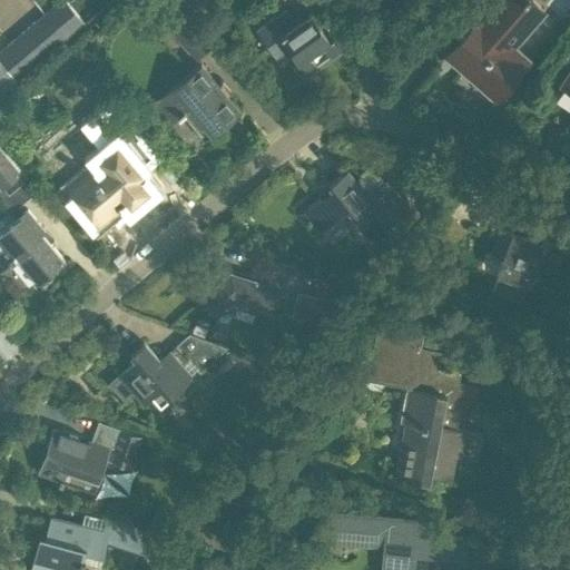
[(64,0),(61,0),(46,13),(68,39),(85,25),(64,0)]
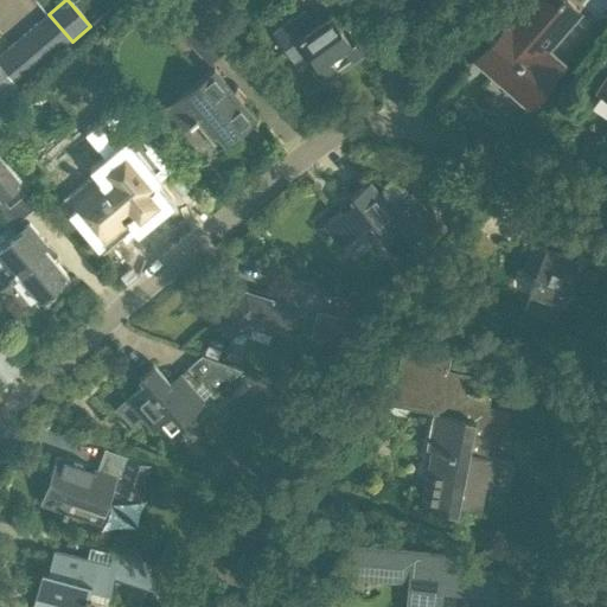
[(528,104),(548,81),(541,74),(556,57),(547,49),(580,12),(564,0),(528,0),(477,59),(528,104)]
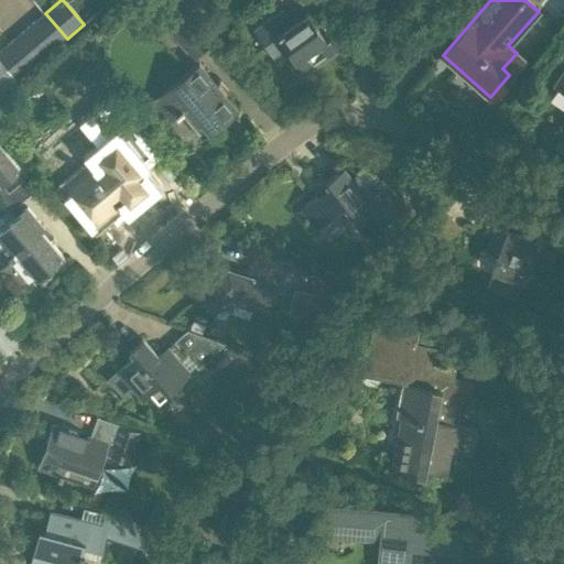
[(293,23),(283,9),(255,31),(274,57),(288,47),(307,74),(340,49),(332,36),(327,40),(307,12),(293,23)]
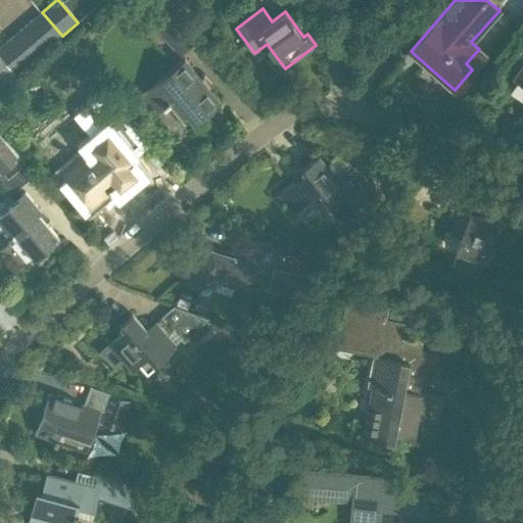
[(179,56),(197,41),(170,9),(152,24),(179,56)]
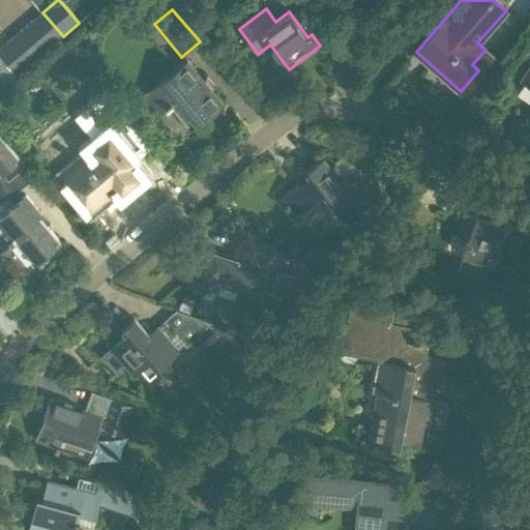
[(0,49),(0,55),(18,76),(63,36),(42,12),(0,49)]
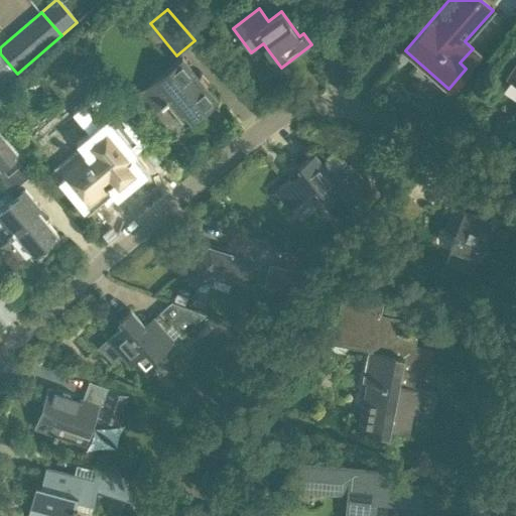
[(219,100),(183,57),(138,95),(154,114),(173,98),(194,122),(219,100)]
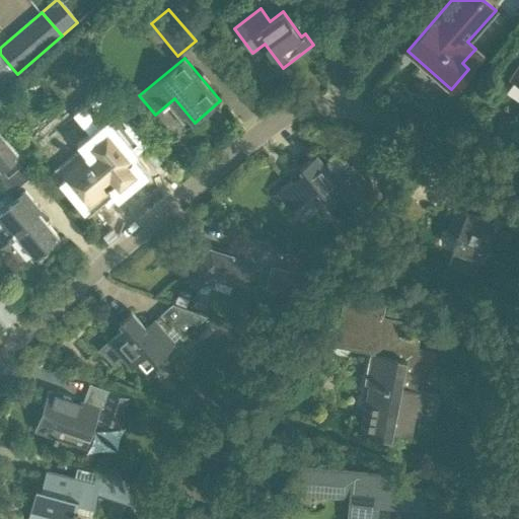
[(0,83),(12,73),(0,59),(0,83)]
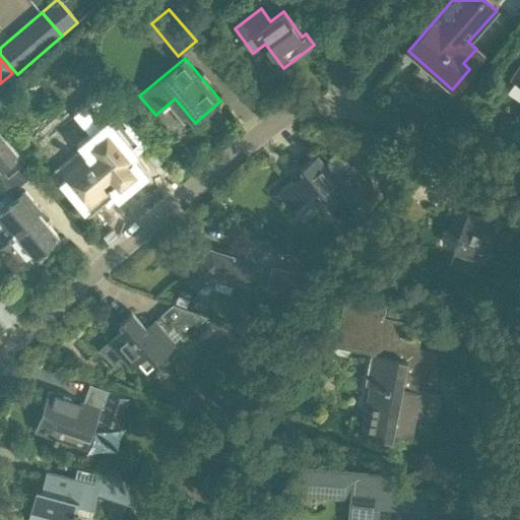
[(104,120),(53,163),(95,212),(146,170),(104,120)]
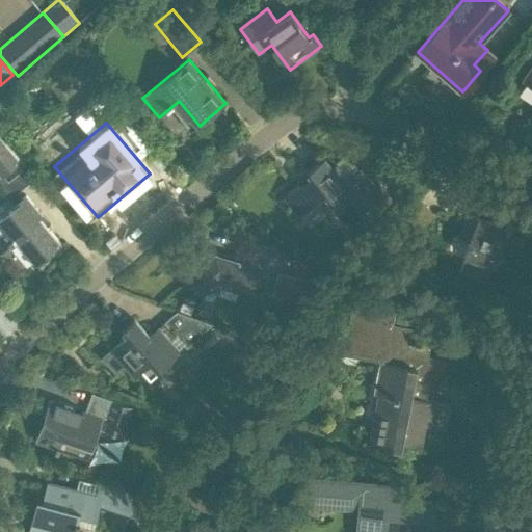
[(0,177),(1,178),(21,162),(0,137),(0,177)]
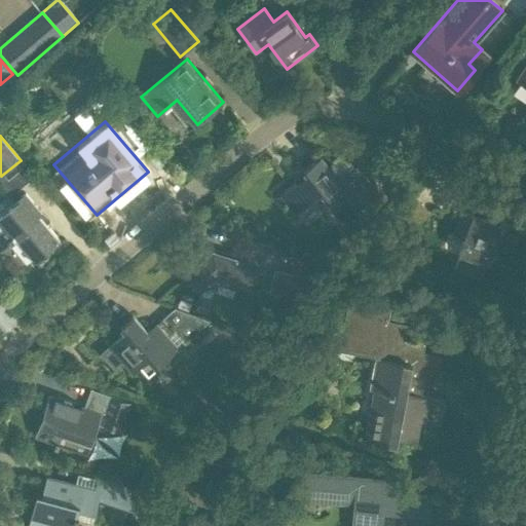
[(329,166),(321,156),(303,171),(305,174),(277,195),(287,207),(287,205),(294,215),(321,193),(349,230),(387,200),(373,182),(366,187),(353,171),(343,179),(332,164),(329,166)]
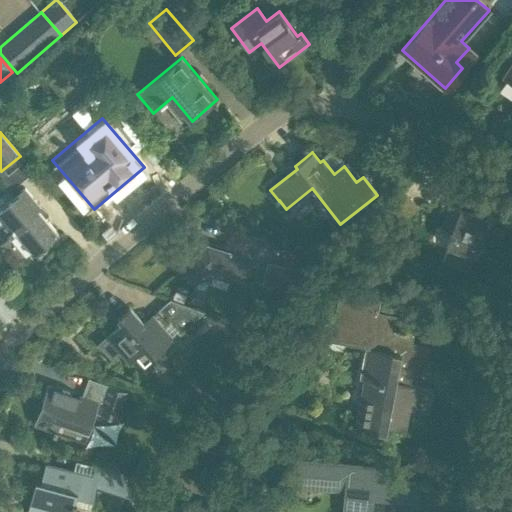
[(410,159),(415,164),(419,160),(414,155),(410,159)]
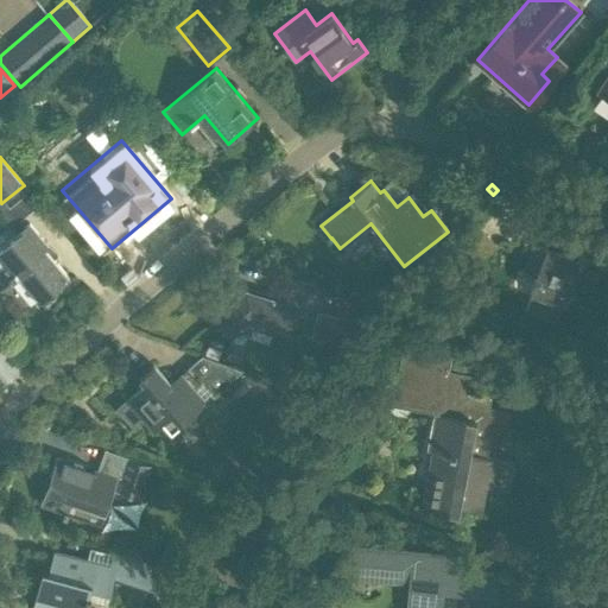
[(70,277),(45,248),(49,245),(30,223),(0,248),(0,290),(18,276),(40,302),(70,277)]
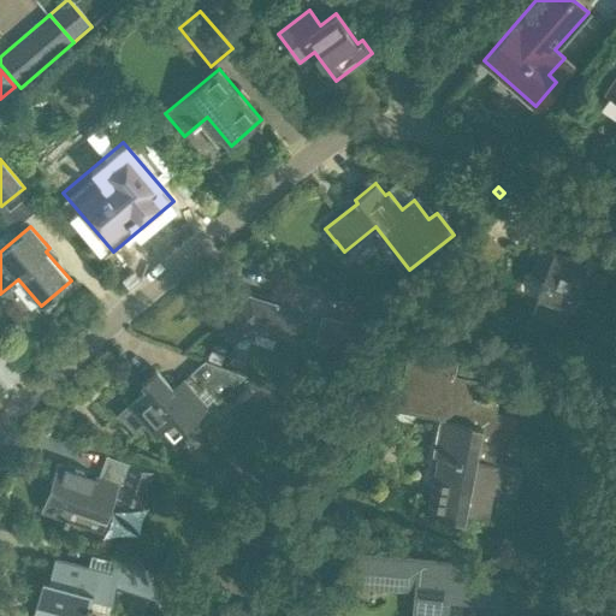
[(487,266),(502,252),(505,248),(486,229),(468,248),(487,266)]
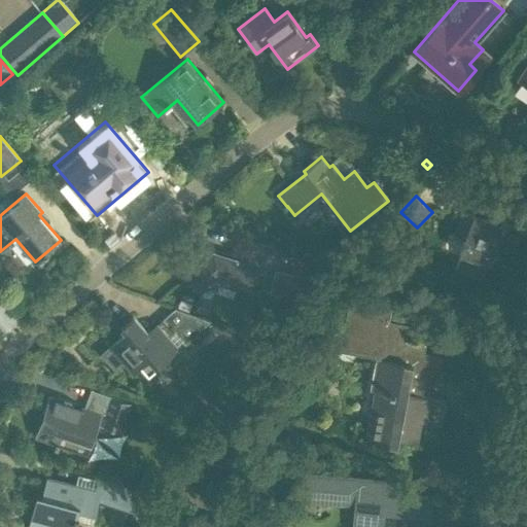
[(489,264),(499,237),(493,234),(496,224),(463,211),(454,235),(465,239),(461,252),(462,253),(456,269),(482,278),(488,262),(489,264)]
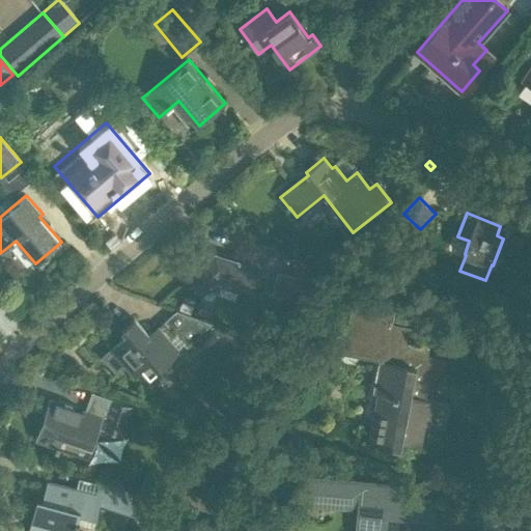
[(280,229),(274,234),(275,243),(283,246),(289,241),(288,232),(280,229)]
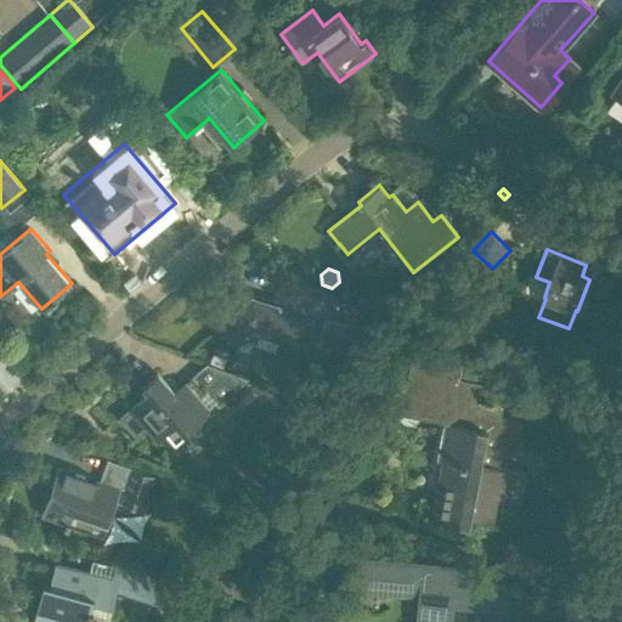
[(361,300),(334,293),(299,282),(292,306),(252,294),(219,323),(237,345),(255,329),(260,333),(259,335),(280,341),(282,334),(298,339),(303,321),(322,327),(317,344),(345,352),(354,324),(349,323),(355,300),(360,301),(361,300)]
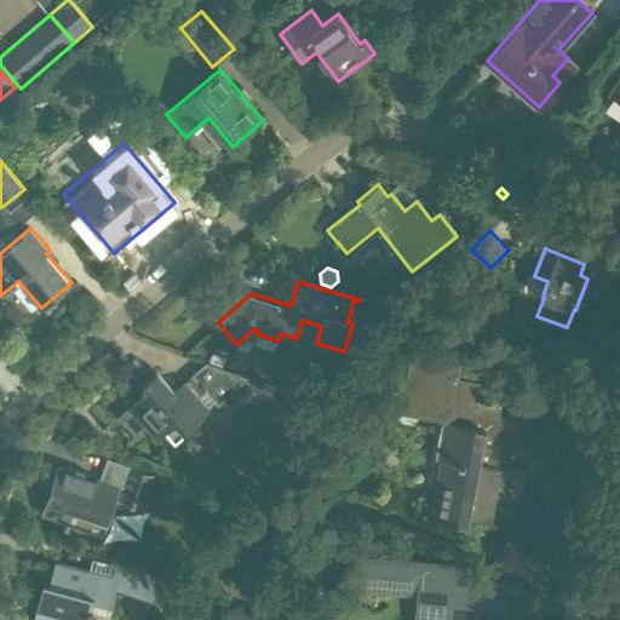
[(523,436),(517,435),(520,423),(511,420),(511,415),(500,413),(501,401),(477,396),(480,386),(471,384),(471,379),(458,377),(461,356),(412,346),(400,412),(442,420),(436,458),(441,459),(438,475),(447,476),(442,504),(447,505),(446,518),(469,522),(470,516),(483,518),(484,512),(493,515),(497,494),(520,498),(524,470),(499,465),(503,451),(515,453),(517,452),(518,452),(520,451),(521,451),(522,448),(522,447),(524,435),(523,434),(523,436)]
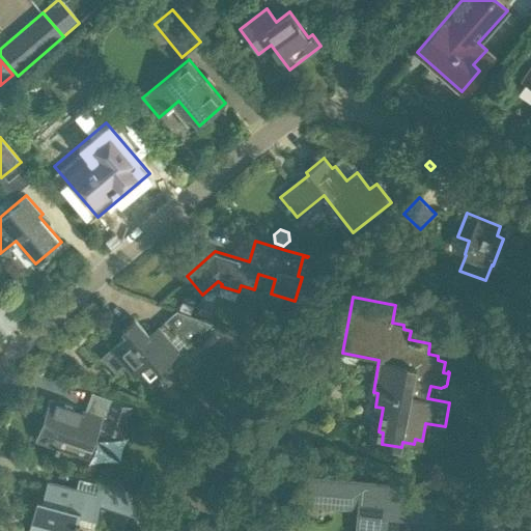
[(187,346),(213,324),(177,310),(165,322),(187,346)]
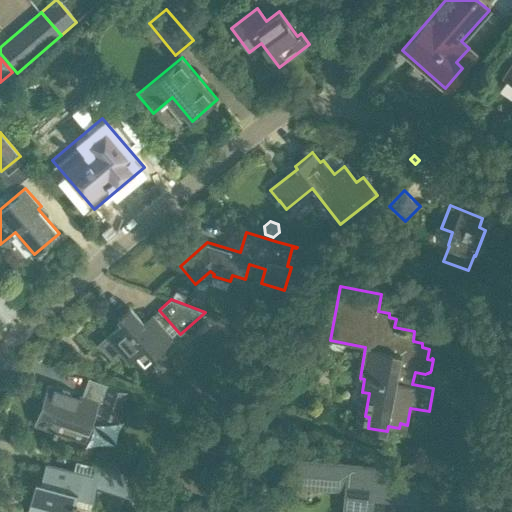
[(145,323),(131,307),(119,318),(123,323),(100,343),(112,357),(120,351),(130,361),(137,356),(145,365),(175,339),(153,315),(145,323)]
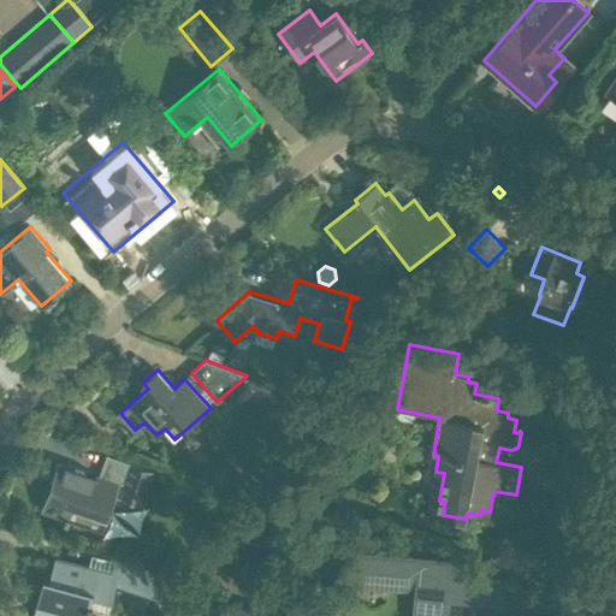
[(142,505),(154,472),(107,455),(99,478),(58,463),(42,510),(64,517),(63,521),(66,522),(67,519),(92,527),(95,516),(106,520),(111,509),(119,511),(123,498),(142,505)]
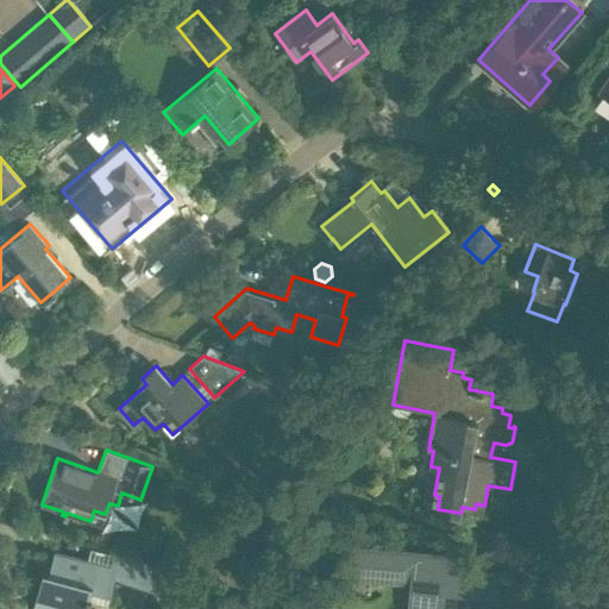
[(49,572),(43,571),(33,607),(43,608),(85,608),(87,603),(89,603),(92,597),(89,596),(90,589),(111,595),(114,579),(158,591),(159,586),(165,566),(114,552),(113,554),(90,548),(87,562),(55,552),(49,572)]
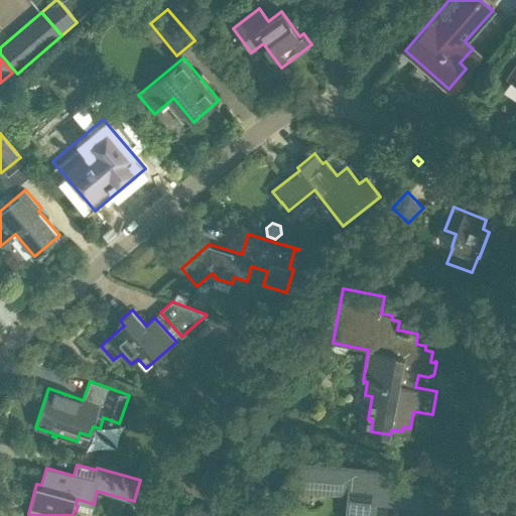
[(419,515),(422,485),(377,482),(378,472),(376,471),(376,475),(359,474),(359,470),(304,465),(302,490),(336,492),(336,489),(355,491),(354,499),(349,499),(347,515),(419,515)]
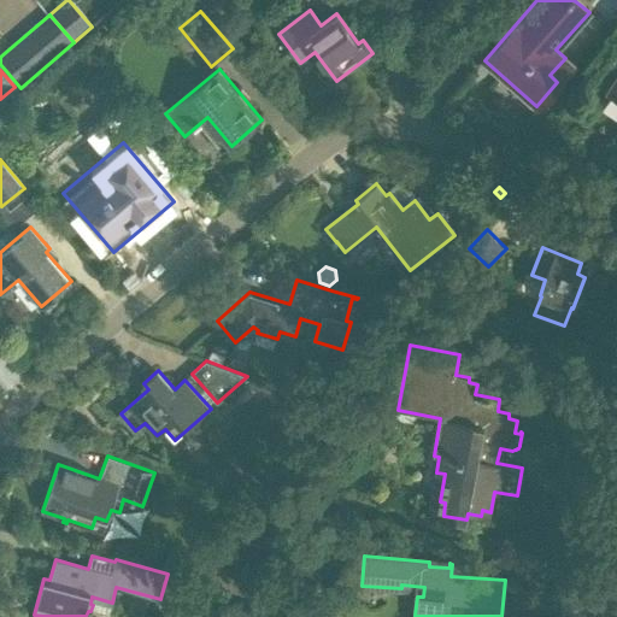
[(168,574),(162,594),(174,598),(180,577),(168,574)]
